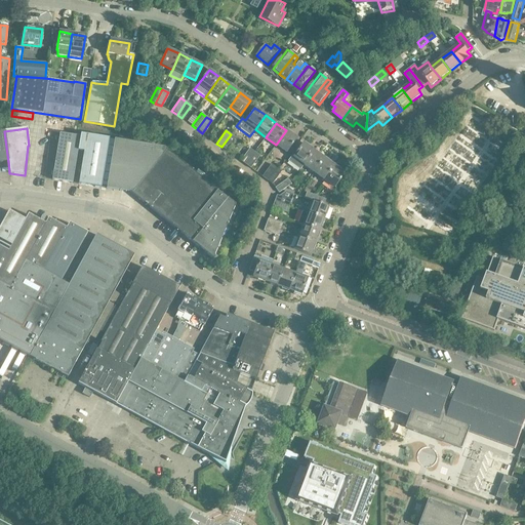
[(296,137),(286,130),(276,145),(286,152),(296,137)]
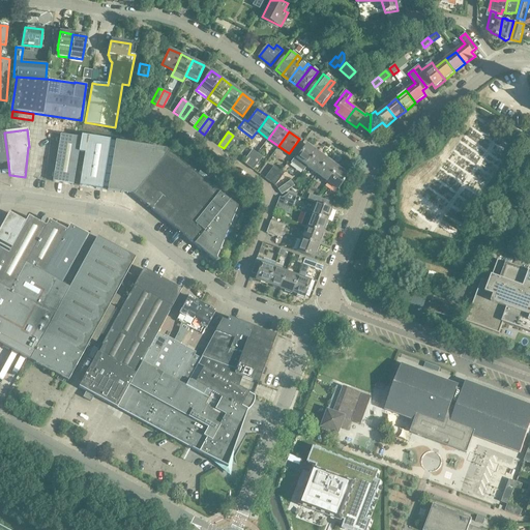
[(53,181),(63,183),(72,184),(78,153),(81,138),(60,135),(54,170),(53,181)]
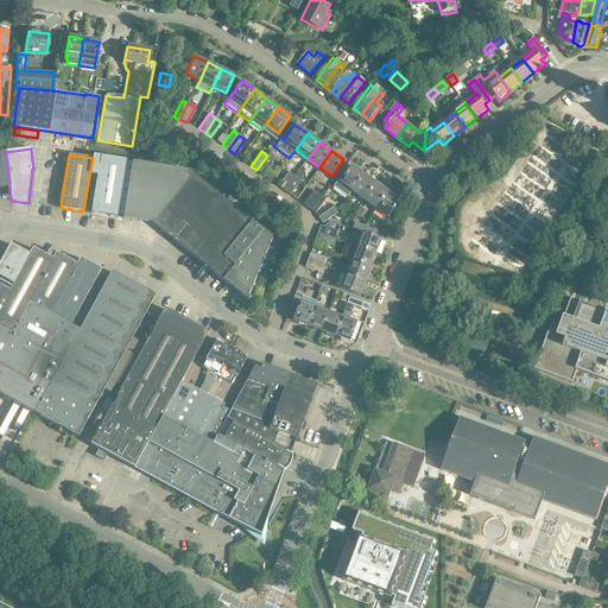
[(267,156),(257,170),(263,175),(273,160),(267,156)]
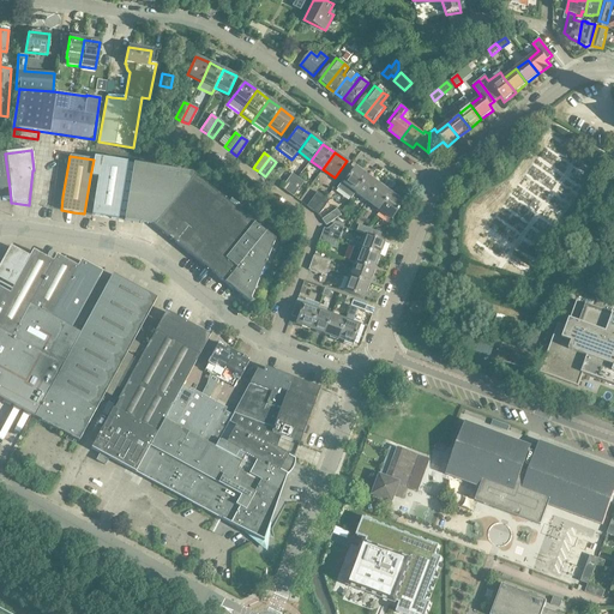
[(127,166),(94,160),(91,178),(90,178),(97,179),(96,187),(91,215),(118,220),(127,166)]
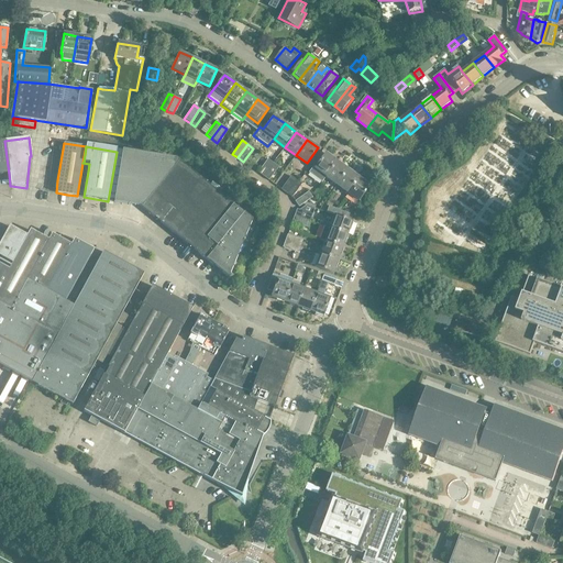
[(252,221),(175,158),(122,150),(113,202),(141,207),(228,277),(252,221)]
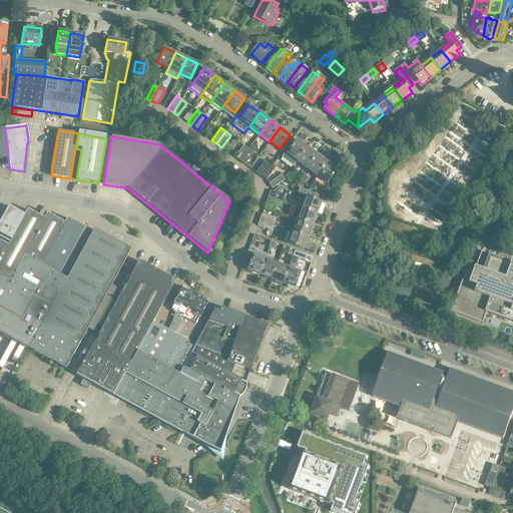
[(297,161),(307,147),(297,139),(287,153),(285,152),(281,157),(293,166),(297,161)]
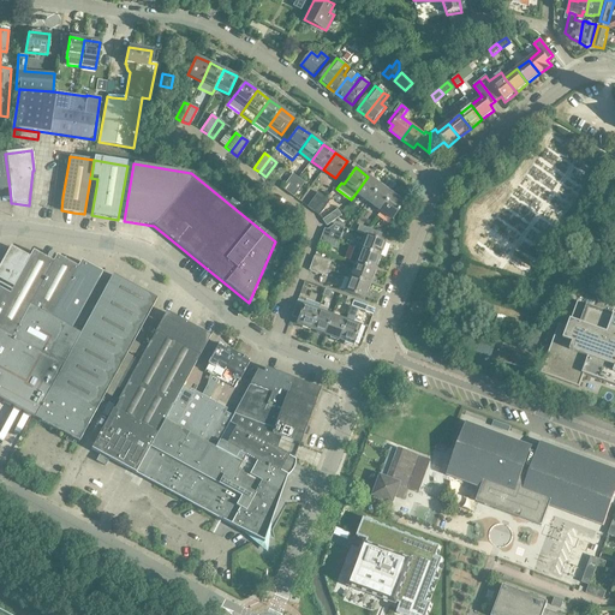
[(281,189),(287,192),(298,178),(292,174),(281,189)]
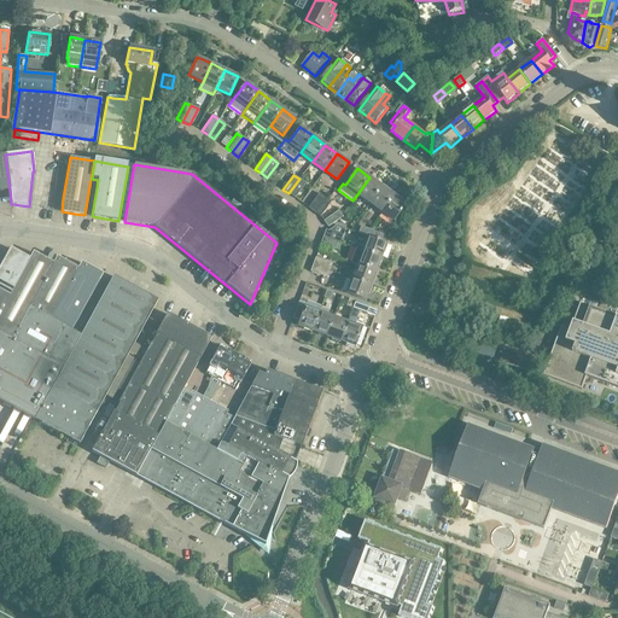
[(369,178),(357,194),(369,203),(382,186),(369,178)]
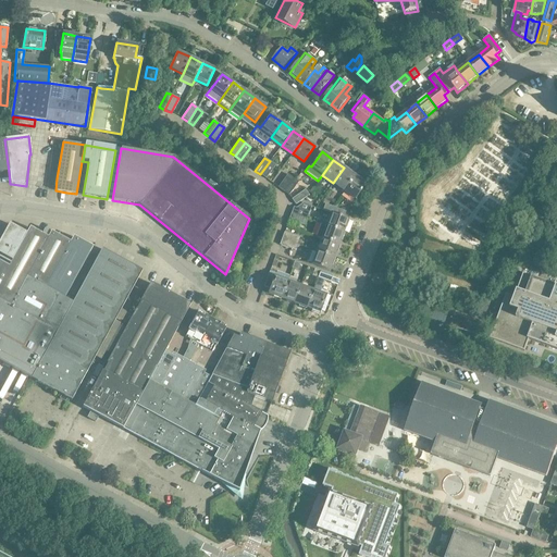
[(270,161),(260,174),(265,178),(275,165),(270,161)]
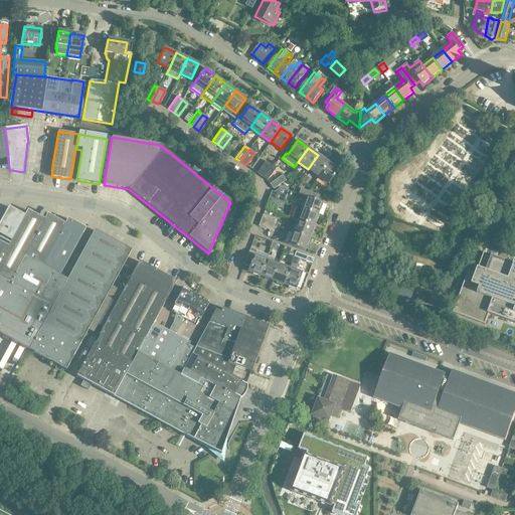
[(328,162),(318,155),(308,169),(318,176),(328,162)]
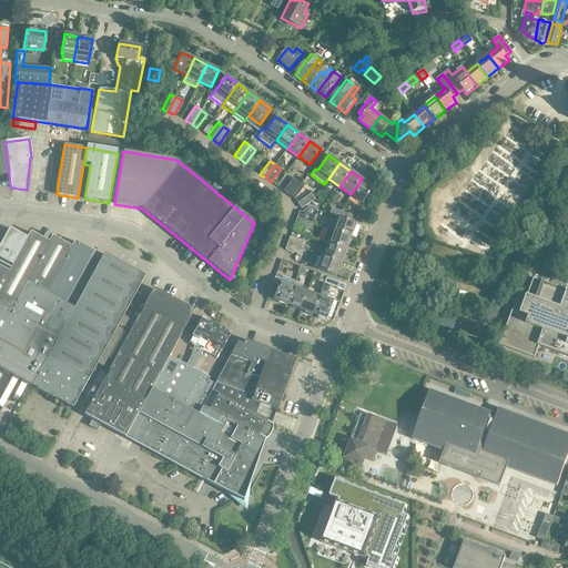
[(283,191),(288,195),(298,182),(293,178),(283,191)]
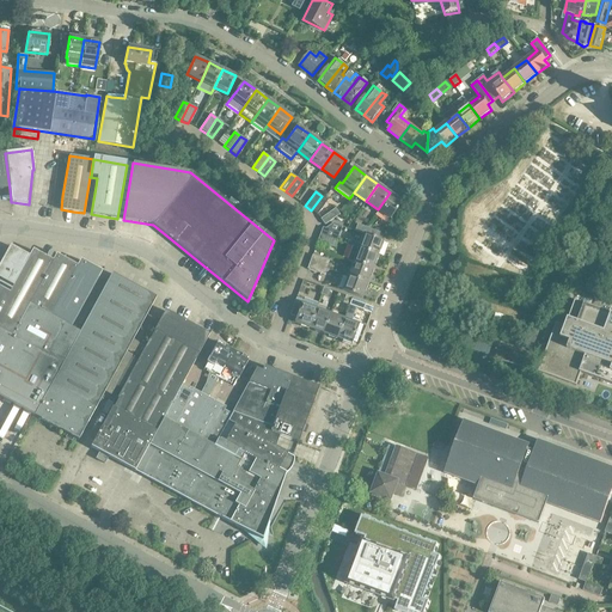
[(402,202),(390,193),(378,209),(390,219),(402,202)]
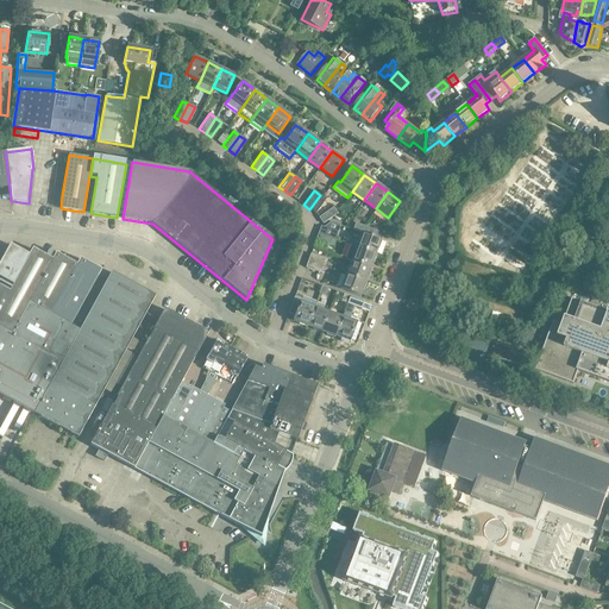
[(320,195),(309,209),(315,214),(326,199),(320,195)]
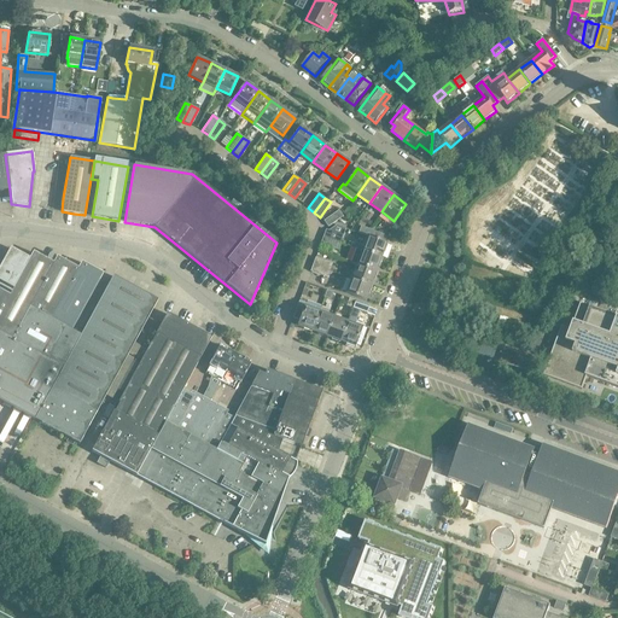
[(338,210),(324,221),(328,227),(343,217),(338,210)]
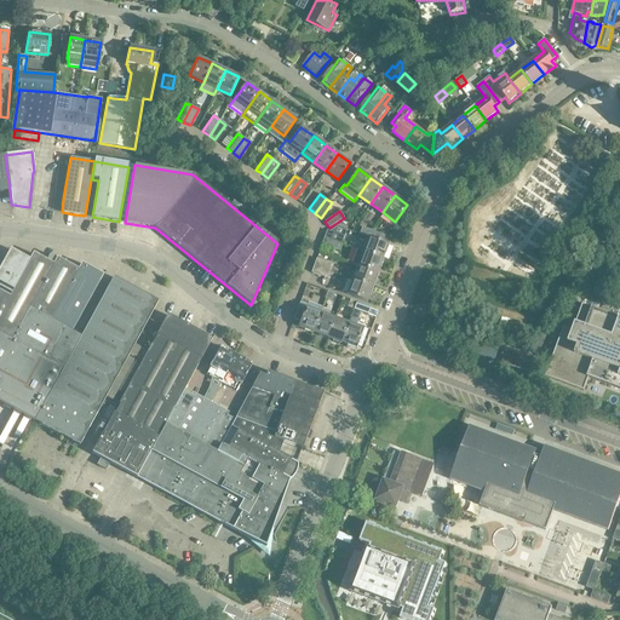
[(346,230),(337,225),(328,231),(327,230),(325,236),(342,242),(344,237),(346,230)]
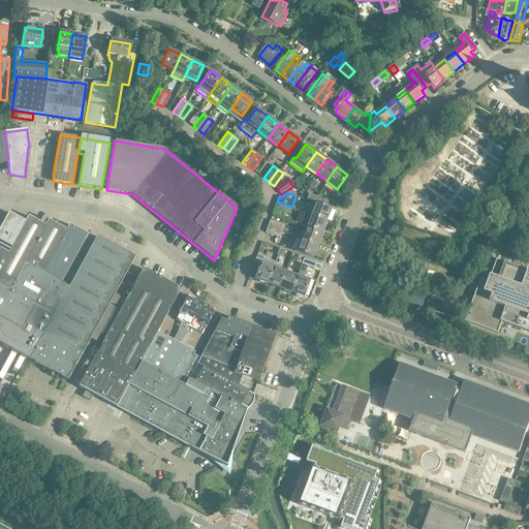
[(309,214),(325,220),(331,208),(327,206),(329,200),(309,193),(307,198),(314,201),(309,214)]
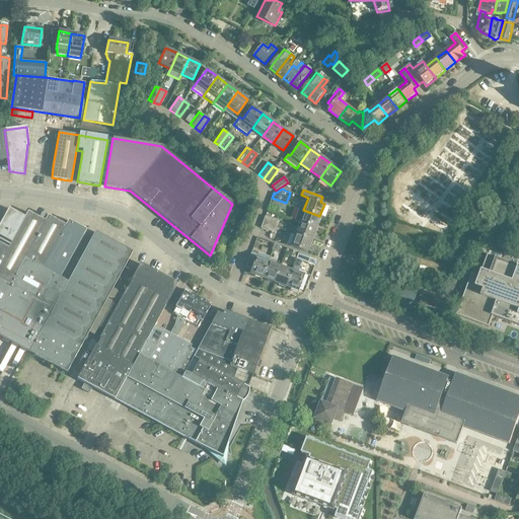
[(286,203),(272,198),(269,205),(283,210),(286,203)]
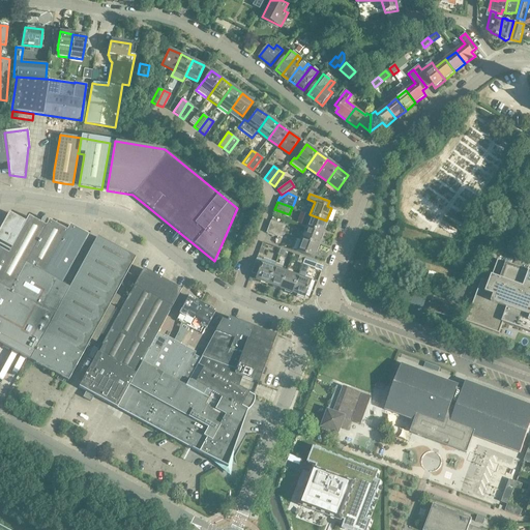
[(9,213),(0,230),(0,249),(1,251),(9,256),(27,224),(26,223),(9,213)]
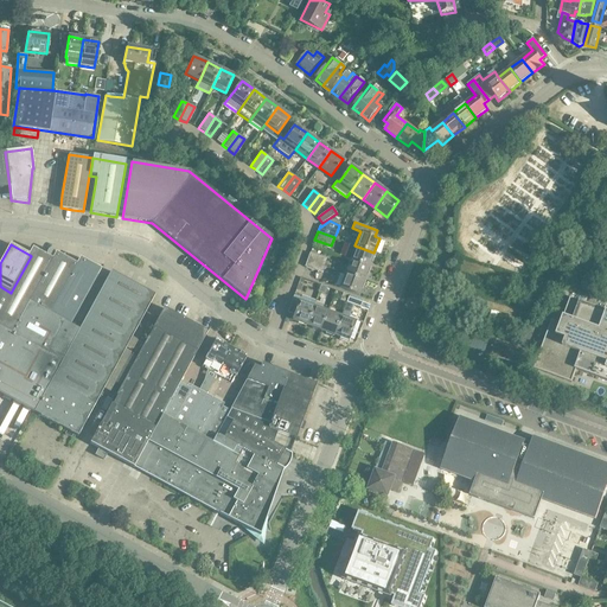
[(369,267),(374,253),(355,246),(350,260),(369,267)]
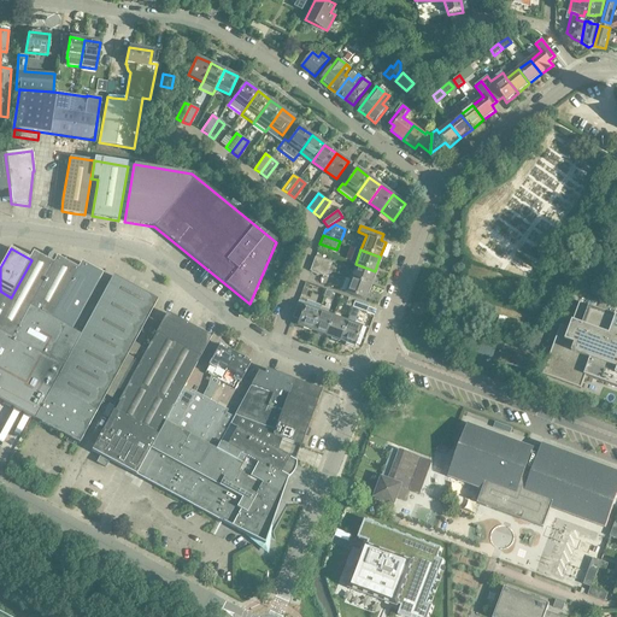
[(53,264),(34,253),(30,259),(31,260),(11,298),(1,292),(0,293),(0,333),(12,340),(29,307),(53,264)]
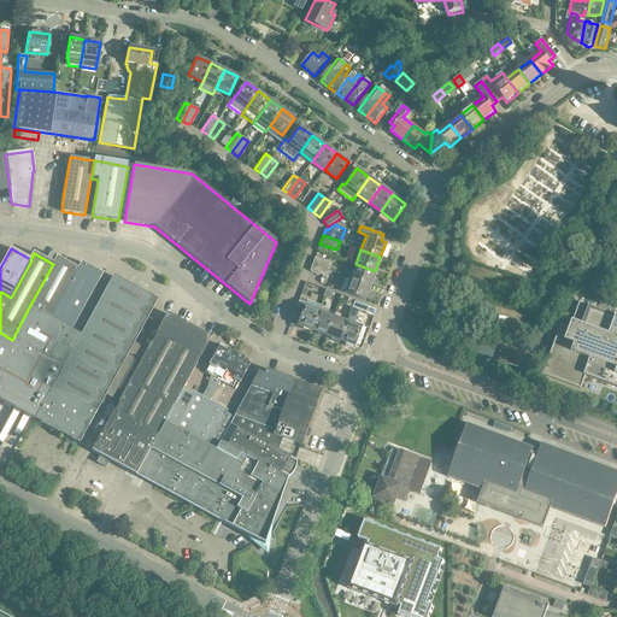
[(315,257),(312,264),(329,270),(331,264),(315,257)]
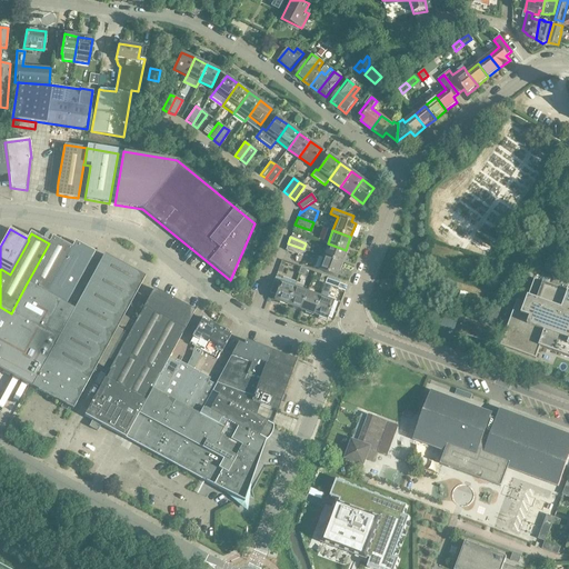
[(47,295),(72,249),(71,248),(52,238),(49,243),(27,283),(11,313),(45,331),(60,303),(60,302),(47,295)]
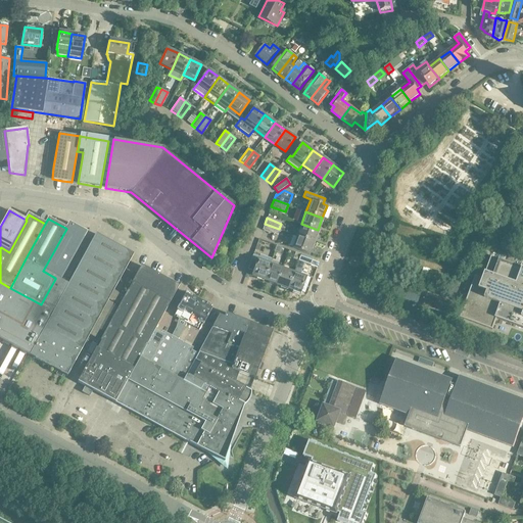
[(55,278),(55,279),(60,281),(87,233),(68,223),(65,228),(66,229),(43,271),(55,278)]
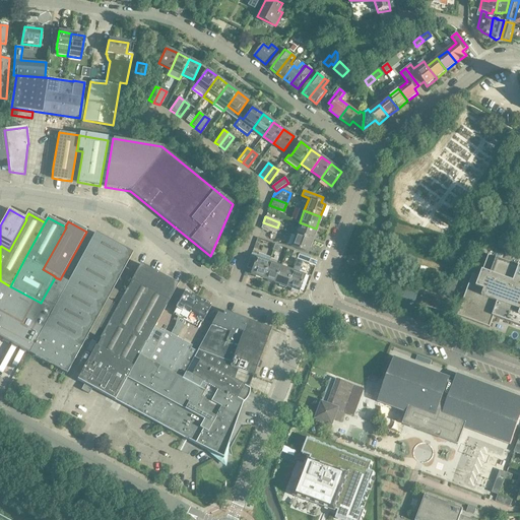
[(462,221),(459,226),(465,230),(468,225),(462,221)]
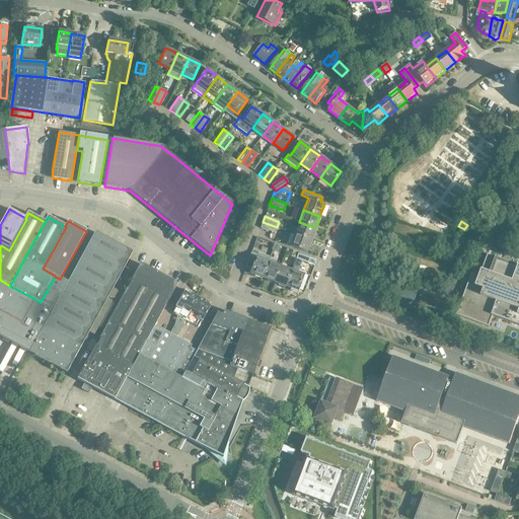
[(277,227),(263,222),(261,228),(275,233),(277,227)]
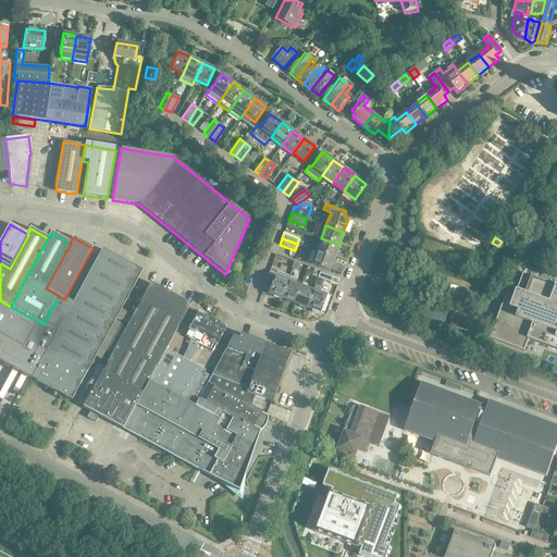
[(316,250),(334,257),(338,245),(321,238),(316,250)]
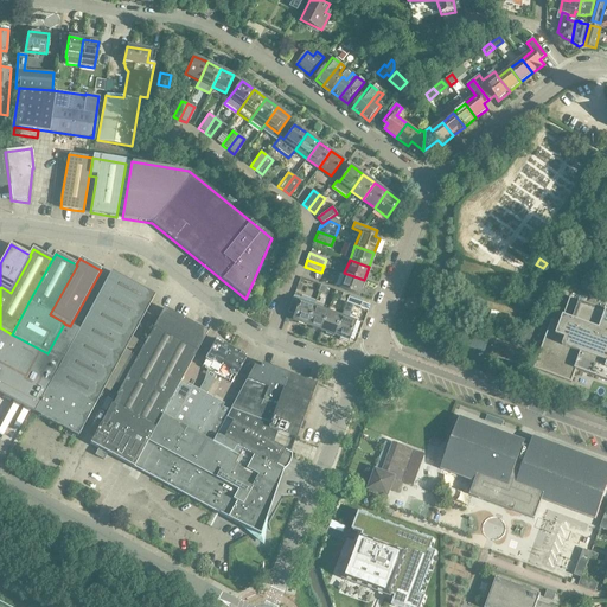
[(62,362),(33,414),(78,438),(154,295),(110,272),(62,362)]
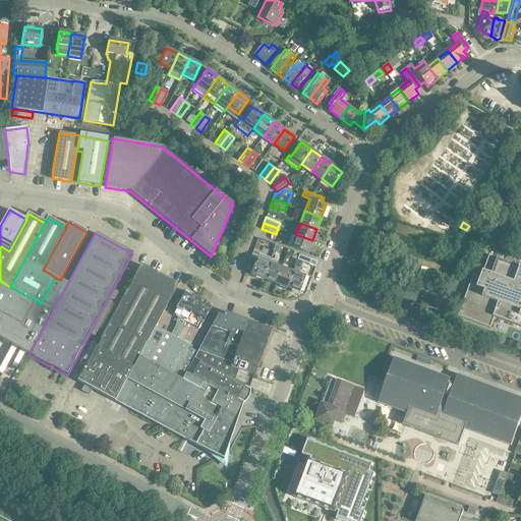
[(307,253),(312,240),(295,234),(291,247),(307,253)]
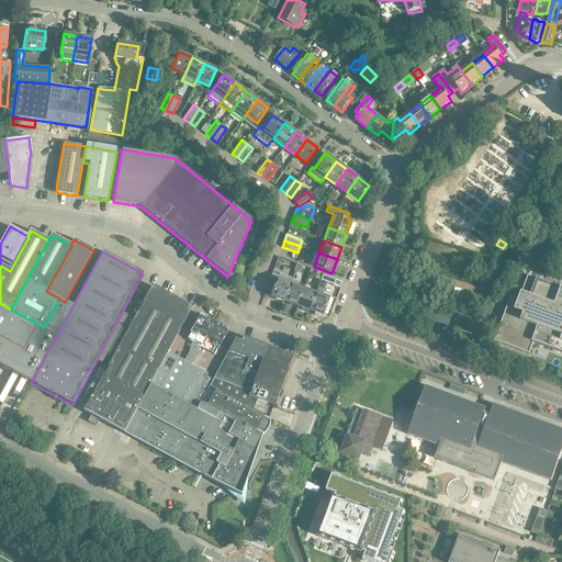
[(270,296),(283,301),(290,283),(277,278),(278,276),(271,273),(266,289),(272,291),(270,296)]
